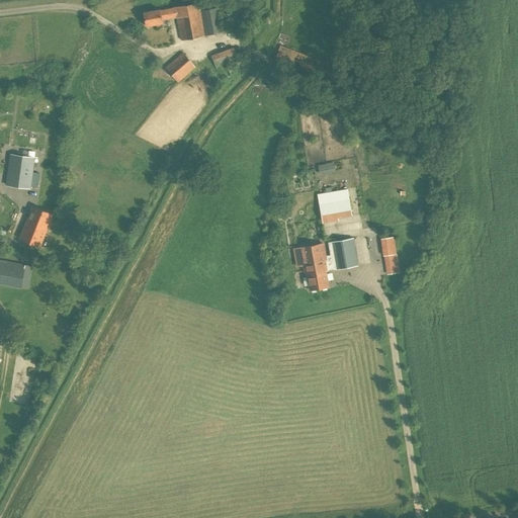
[(201,10),(199,2),(173,7),(160,9),(144,12),(146,26),(163,22),(162,20),(174,17),(174,18),(176,18),(181,40),(225,31),(221,7),(201,10)]
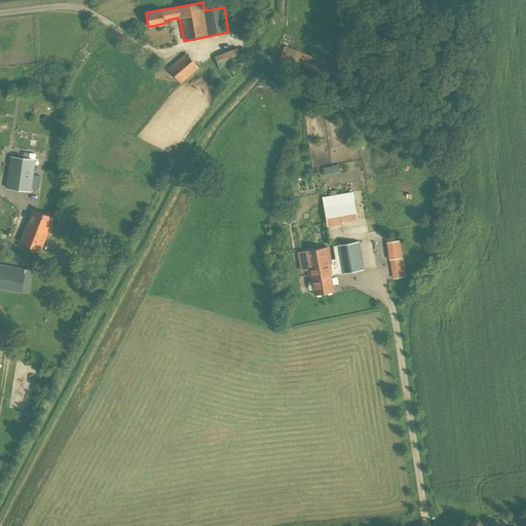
[(339,82),(343,69),(285,45),(279,60),(339,82)]
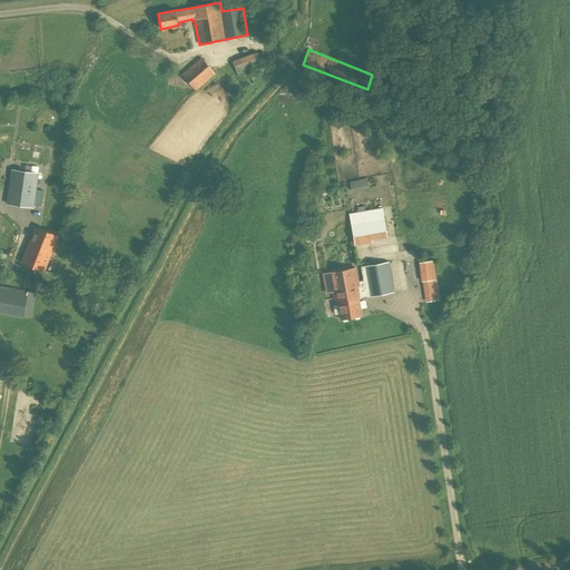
[(196,90),(215,75),(202,58),(182,74),(196,90)]
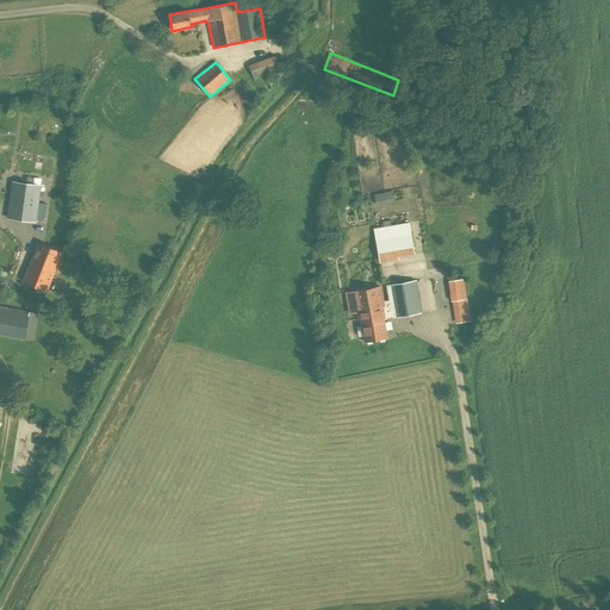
[(36,223),(42,185),(12,181),(7,219),(36,223)]
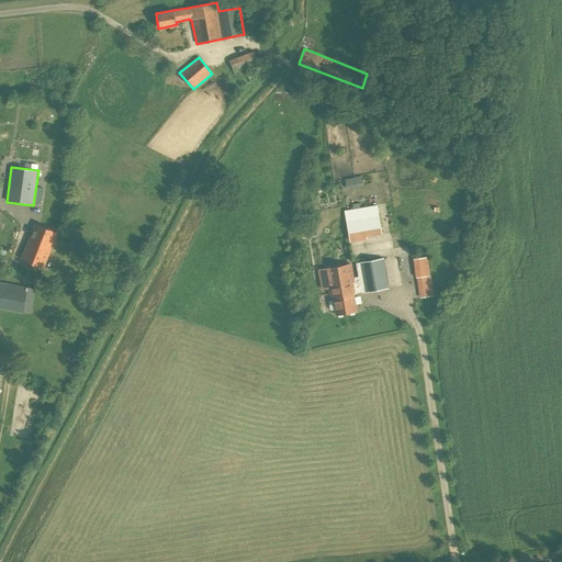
[(350,239),(382,234),(377,204),(345,210),(350,239)]
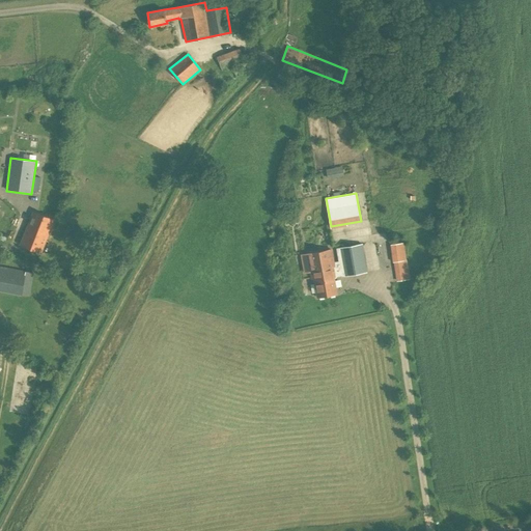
[(27,228),(48,236),(54,220),(33,212),(27,228)]
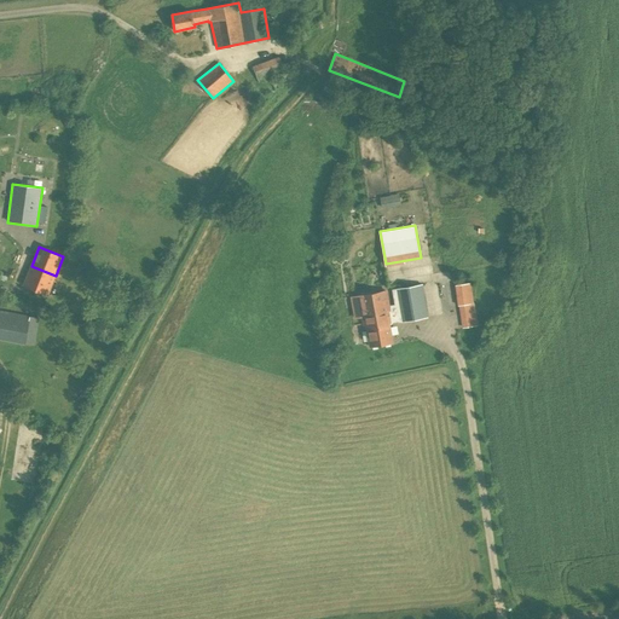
[(48,295),(56,276),(32,266),(23,285),(48,295)]
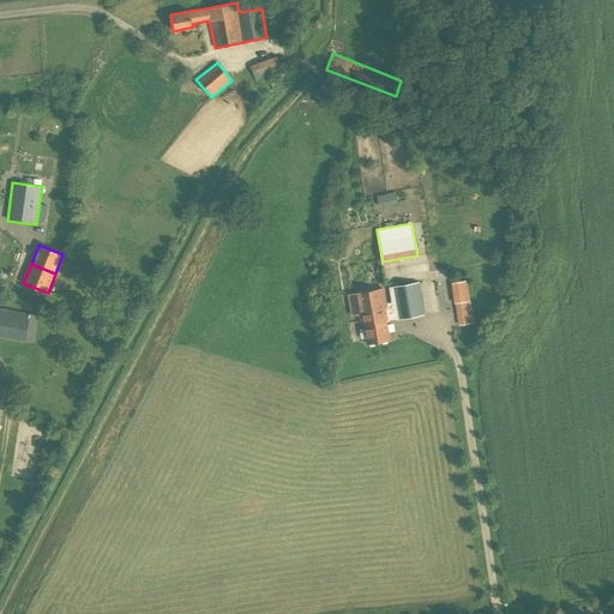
[(102,294),(110,283),(94,270),(85,281),(102,294)]
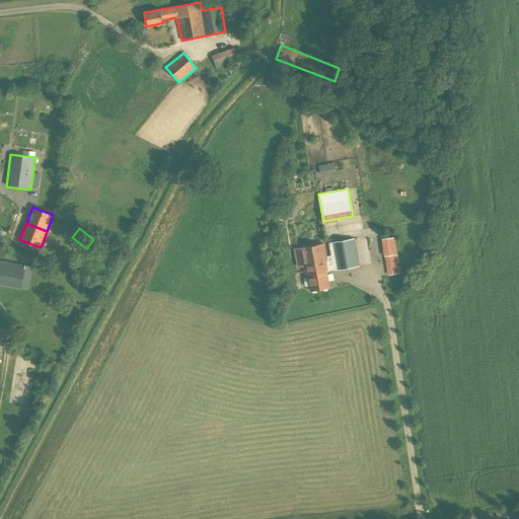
[(329,288),(326,272),(338,270),(338,271),(359,267),(355,238),(332,242),(328,243),(330,255),(326,255),(324,243),(323,244),(293,249),(297,268),(303,267),(305,276),(307,275),(310,291),(329,288)]
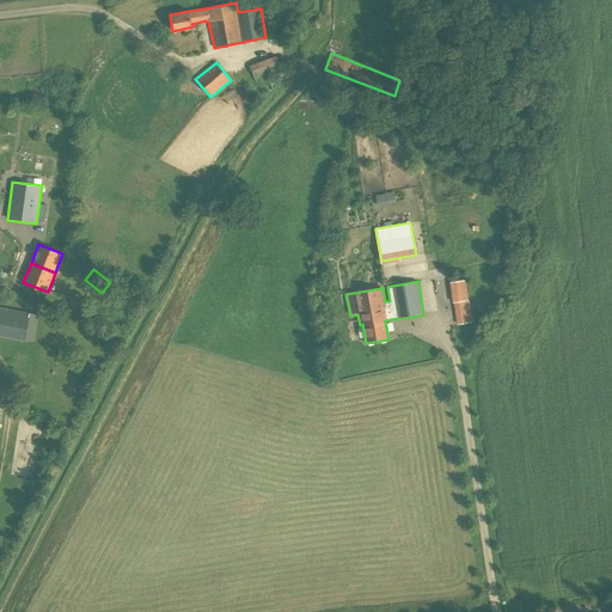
[(458,324),(471,322),(467,300),(454,303),(458,324)]
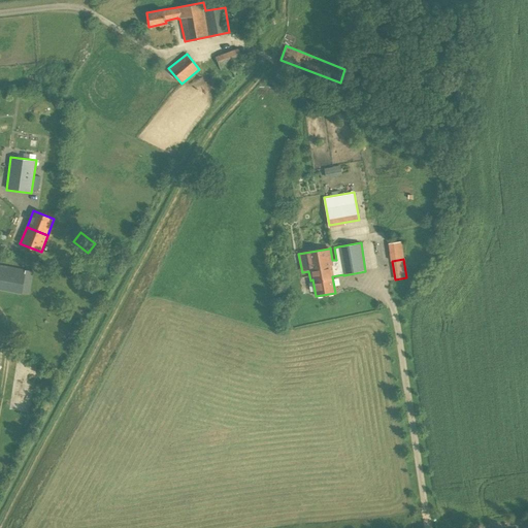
[(0,289),(22,293),(26,269),(0,264),(0,289)]
